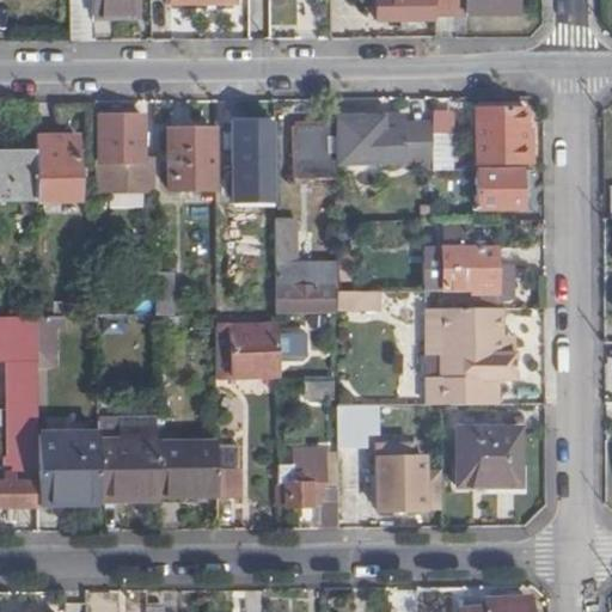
[(69,0),(69,42),(91,41),(91,17),(90,0),(69,0)]
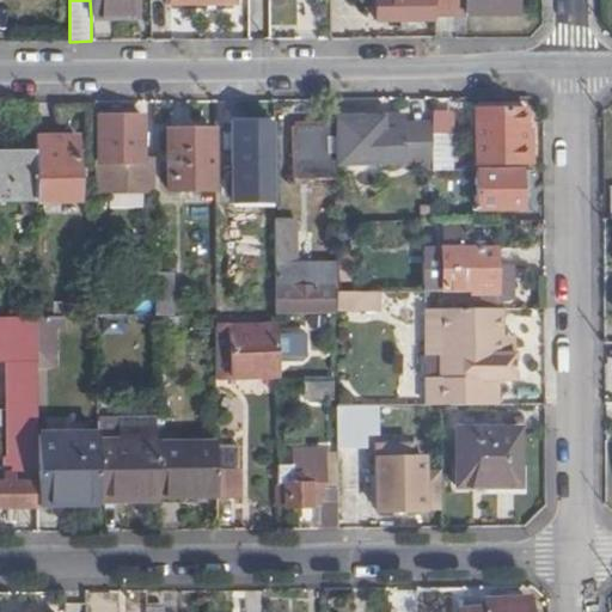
[(90,0),(91,17),(136,17),(135,0),(90,0)]
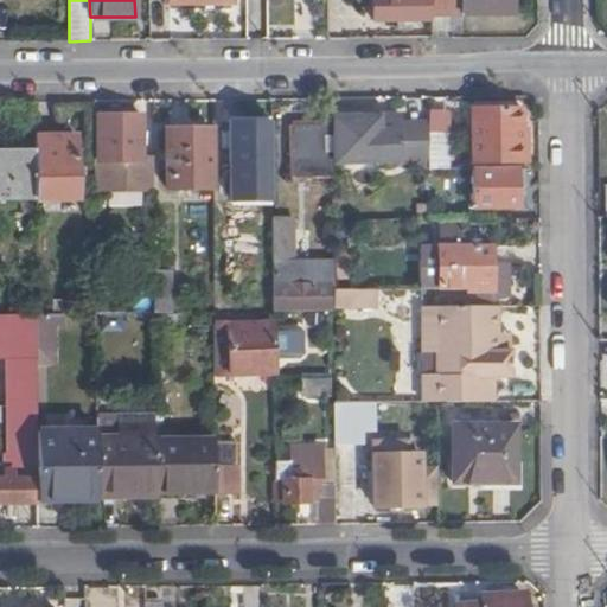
[(374,0),(375,20),(398,20),(411,20),(428,20),(428,0),(374,0)]
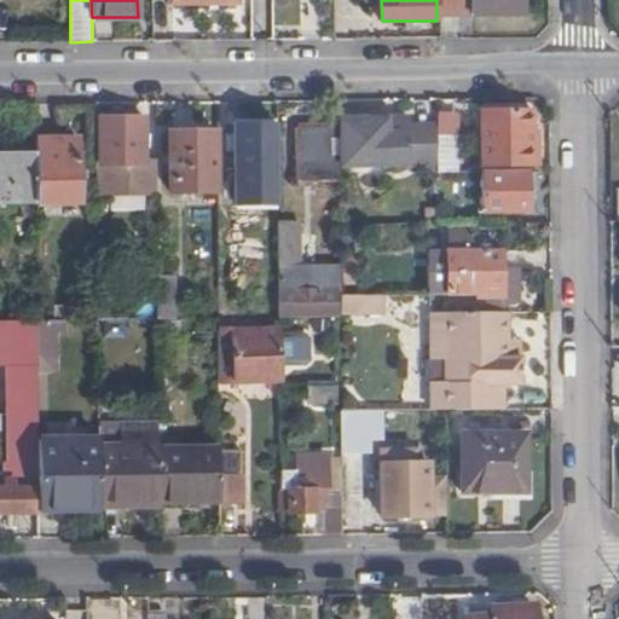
[(441,0),(441,16),(525,16),(525,0),(441,0)]
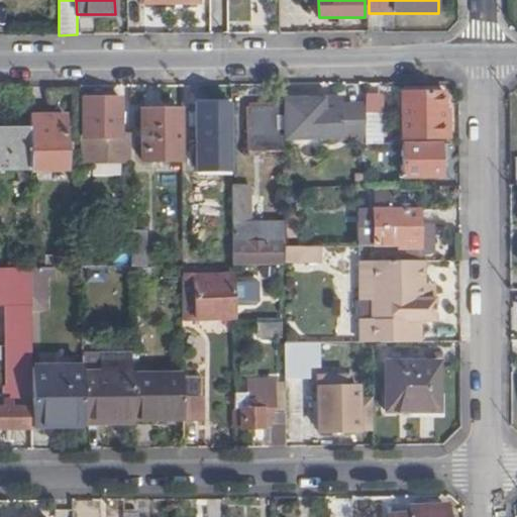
[(448,137),(448,120),(442,120),(442,107),(441,93),(404,94),(404,137),(448,137)]
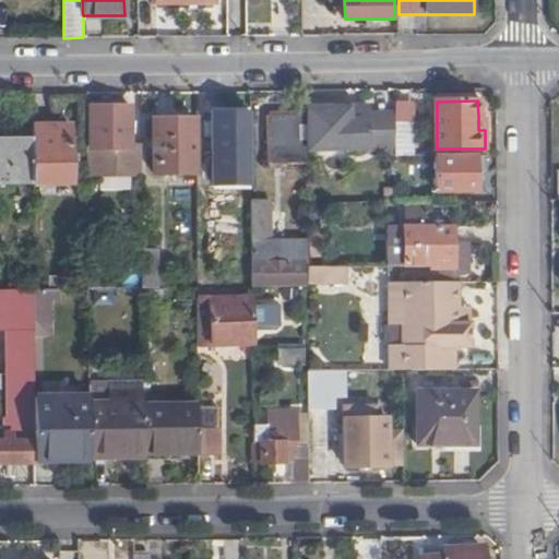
[(141,175),(141,147),(130,147),(128,107),(90,107),(88,147),(86,147),(86,175),(141,175)]
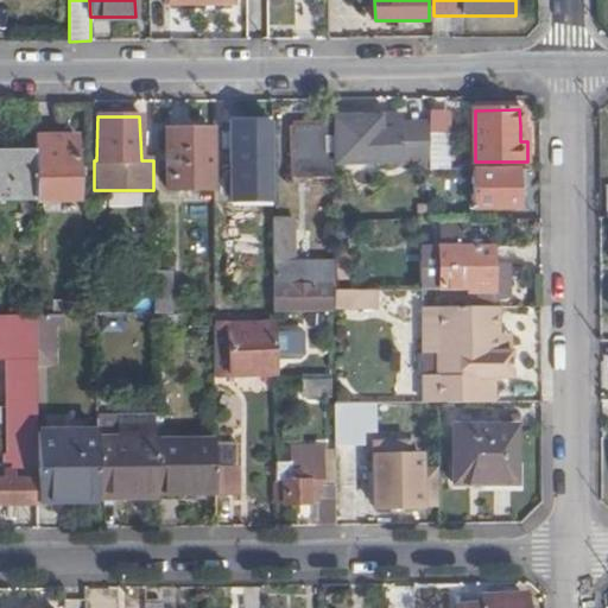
[(274,118),(229,118),(229,206),(273,206),(274,118)]
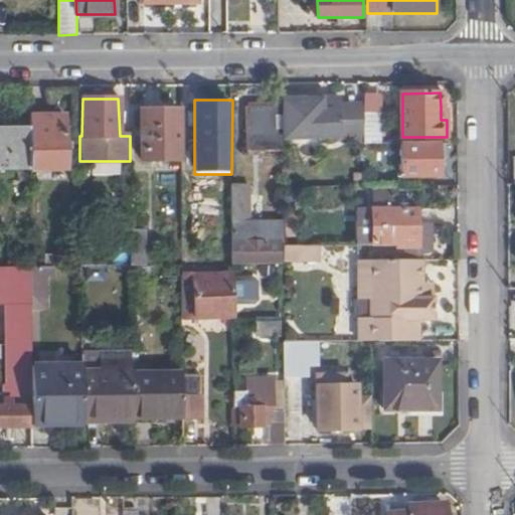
[(364,116),(364,106),(341,107),(340,102),(303,102),(303,100),(285,100),(285,140),(365,139),(364,116)]
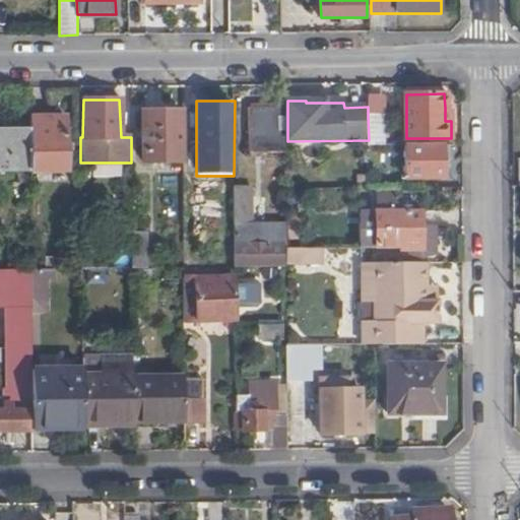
[(252,152),(284,150),(284,107),(252,108),(252,152)]
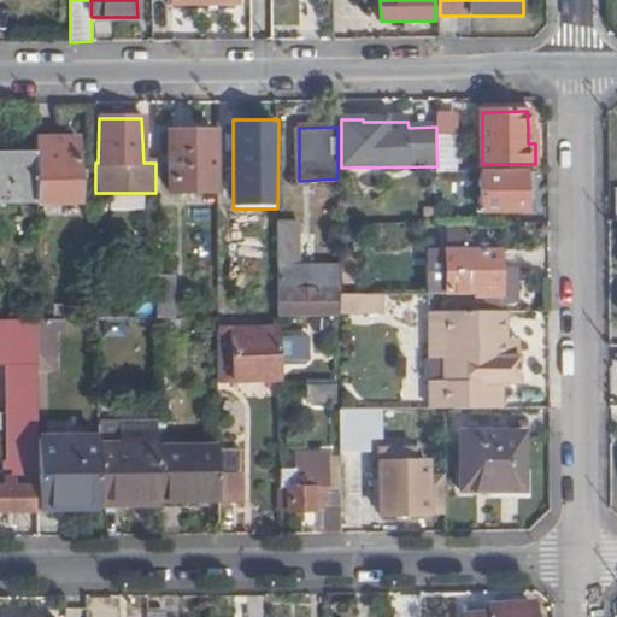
[(216,192),(216,131),(169,131),(169,192),(216,192)]
